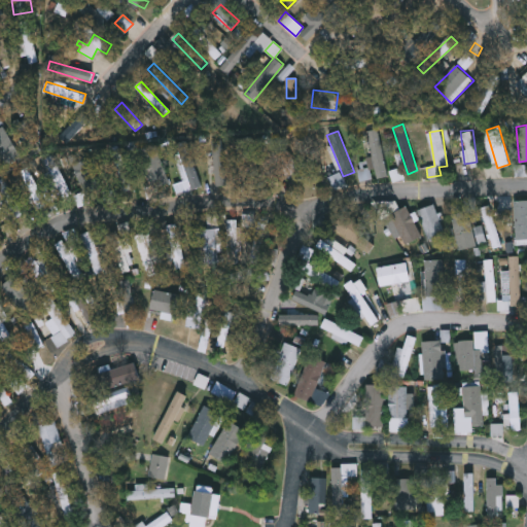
[(306,175),(299,180),(272,142),(280,137),(306,175)]
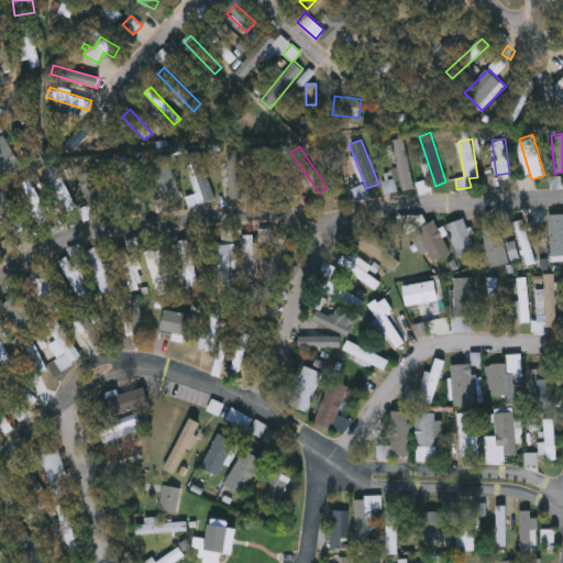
[(256,147),(273,147),(273,188),(256,188),(256,147)]
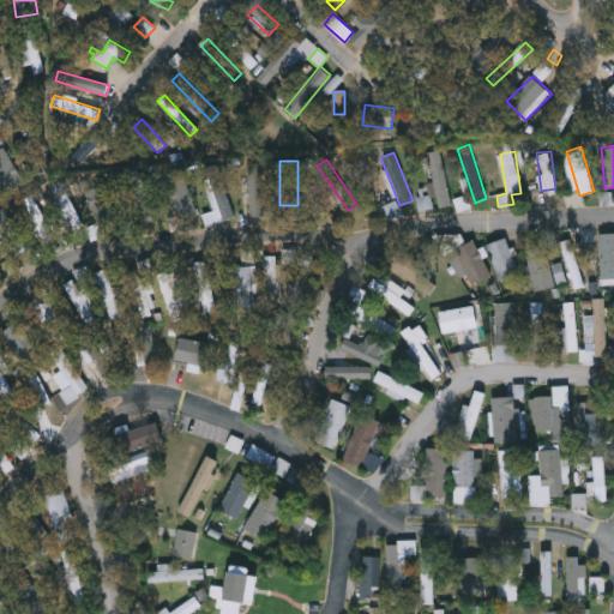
[(209,169),(221,166),(234,216),(222,220),(209,169)]
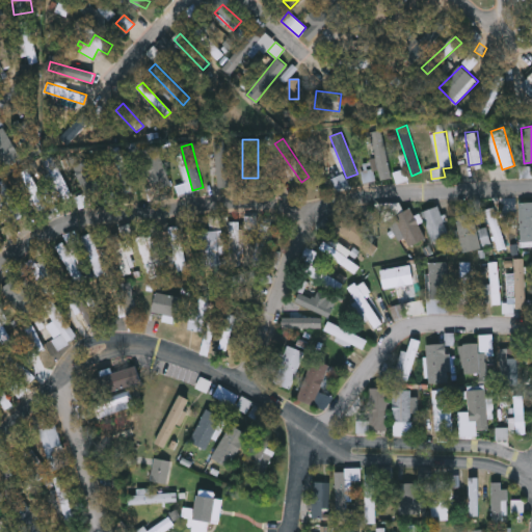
[(154,189),(144,150),(159,147),(168,185),(154,189)]
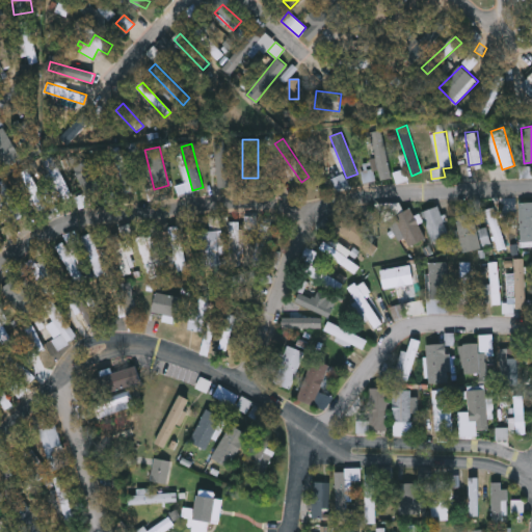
[(133,190),(124,193),(111,151),(121,148),(133,190)]
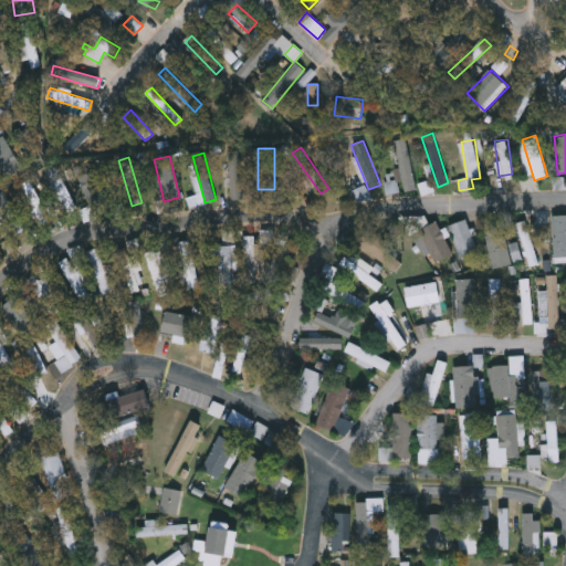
[(80,176),(98,170),(107,200),(88,206),(80,176)]
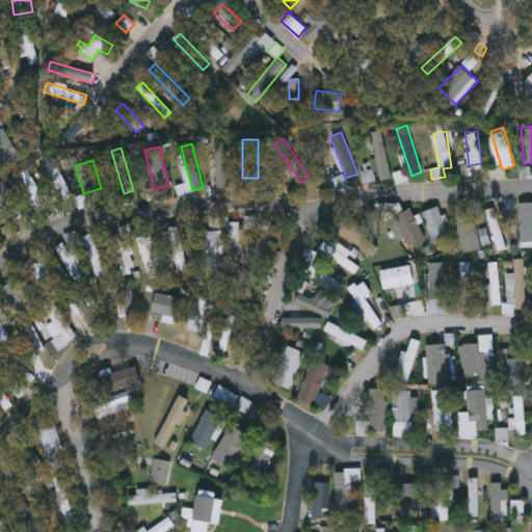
[(333,179),(344,174),(348,184),(338,189),(333,179)]
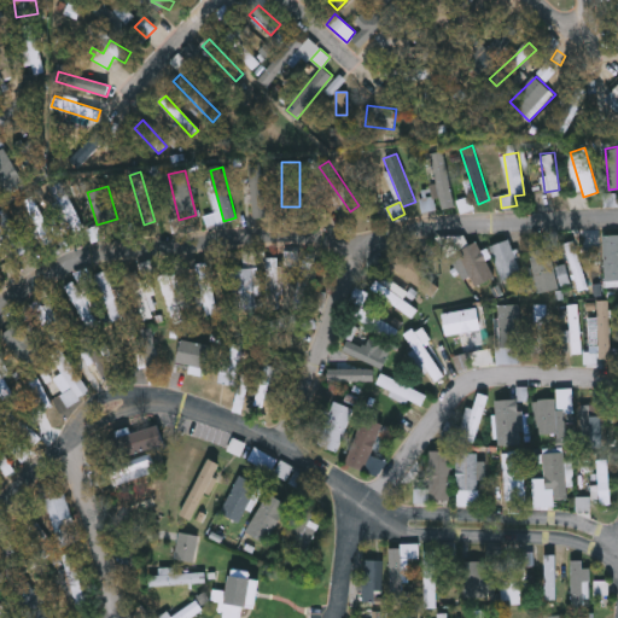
[(617,285),(604,286),(602,234),(617,234),(617,285)]
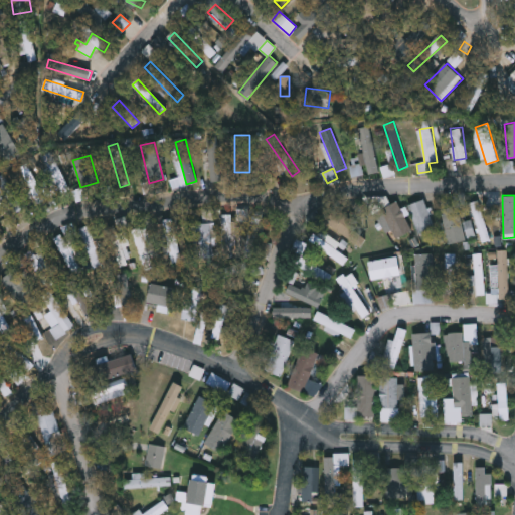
[(435,227),(418,234),(407,205),(423,199),(435,227)]
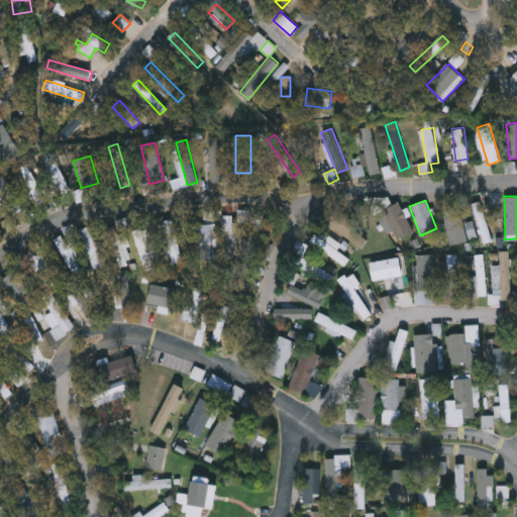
[(471,204),(480,201),(493,240),(484,243),(471,204)]
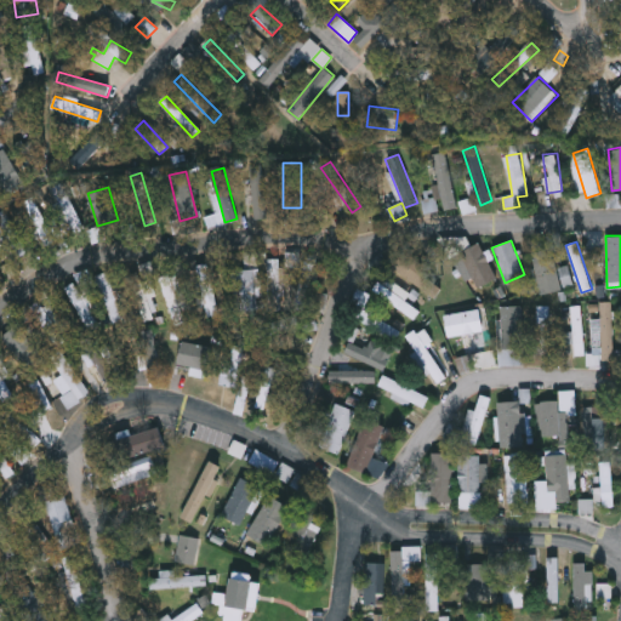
[(530,254),(553,248),(563,288),(541,294),(530,254)]
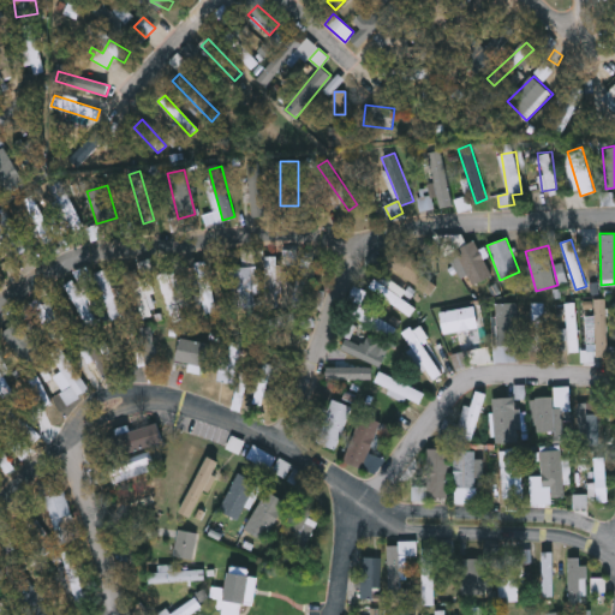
[(423,288),(390,264),(401,250),(434,274),(423,288)]
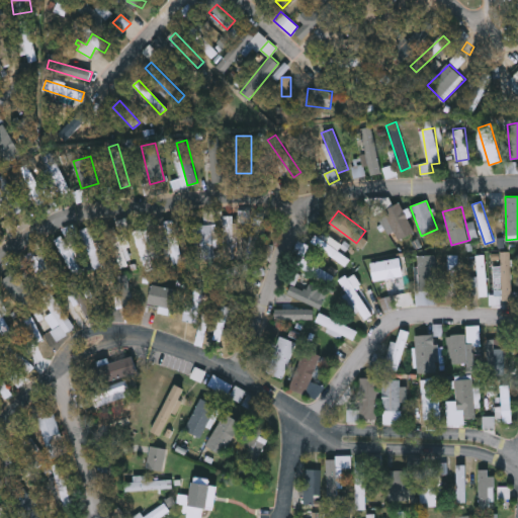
[(266,212),(261,255),(250,254),(255,211),(266,212)]
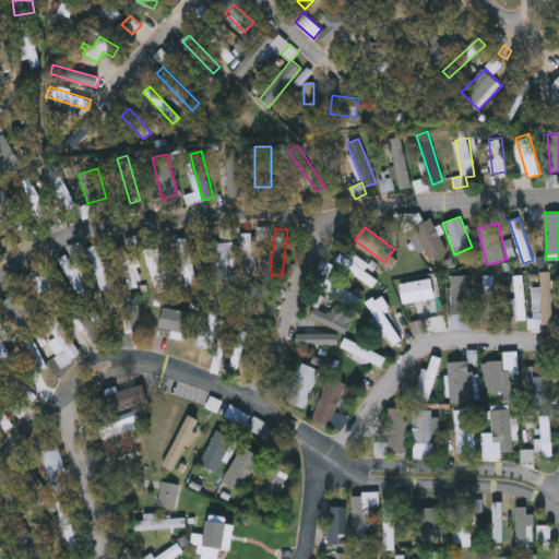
[(241,234),(252,234),(252,280),(241,280),(241,234)]
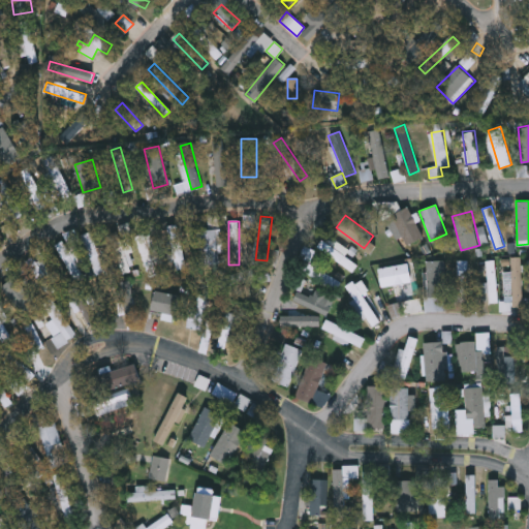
[(167,226),(179,224),(187,267),(176,269),(167,226)]
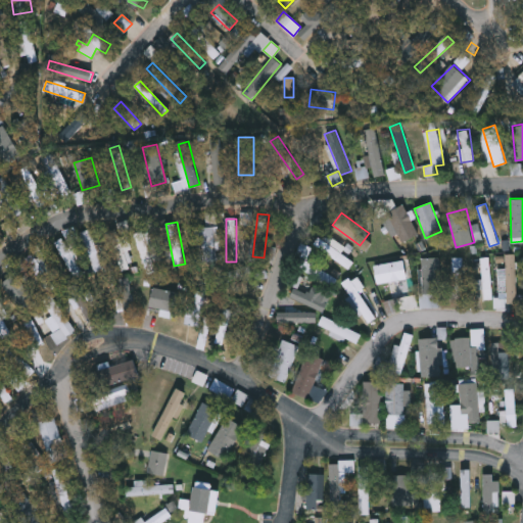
[(206,262),(202,228),(215,227),(220,259),(206,262)]
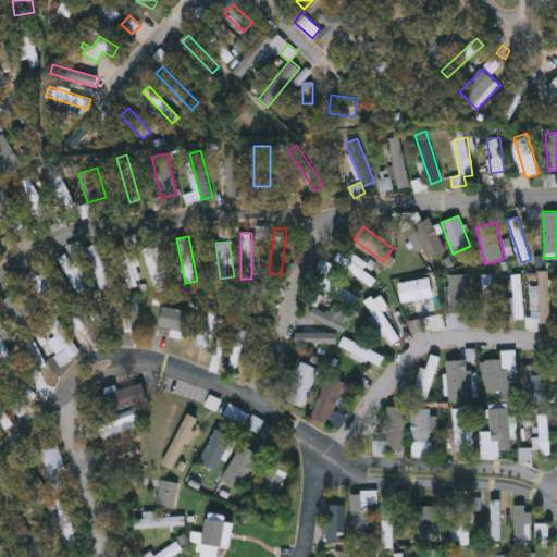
[(75,258),(70,247),(81,243),(85,254),(75,258)]
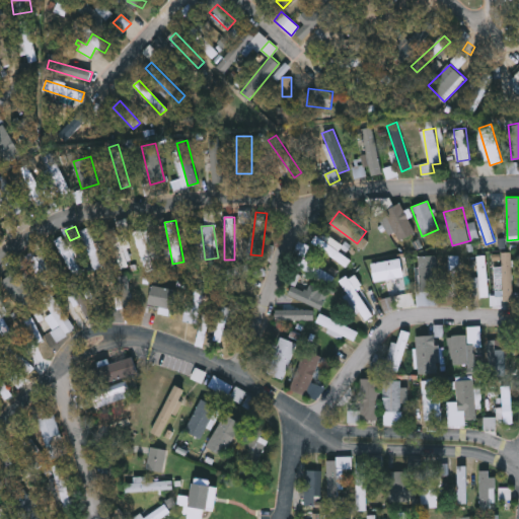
[(135,231),(149,229),(157,269),(144,272),(135,231)]
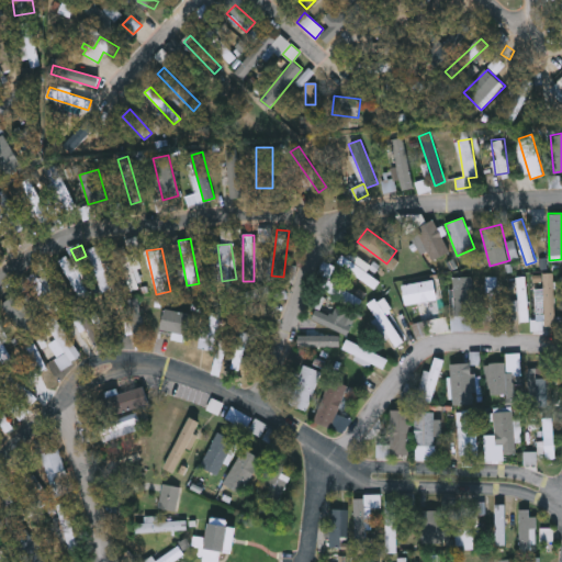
[(136,250),(143,288),(128,291),(121,253),(136,250)]
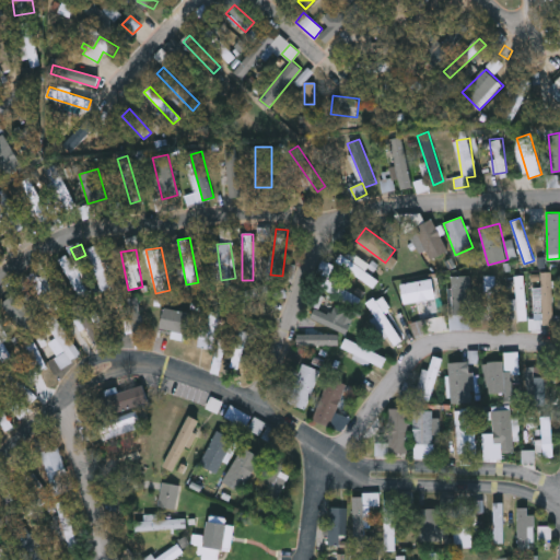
[(58,260),(66,256),(89,293),(82,298),(58,260)]
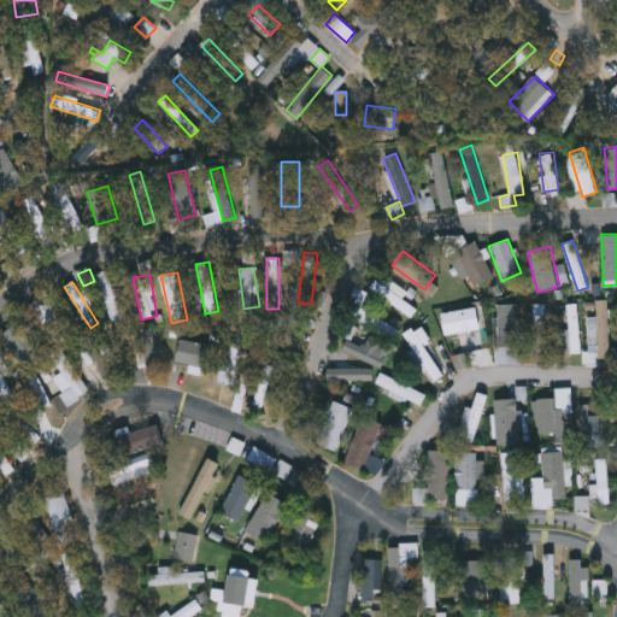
[(366,293),(362,303),(352,298),(357,288),(366,293)]
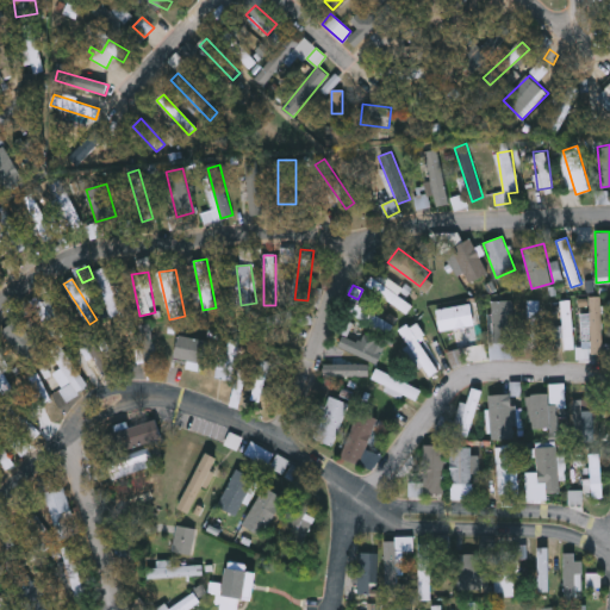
[(101,296),(114,292),(119,313),(107,317),(101,296)]
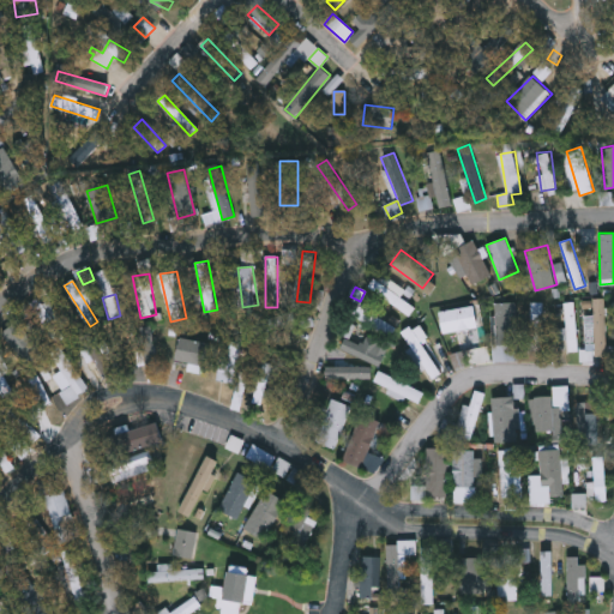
[(68,332),(56,342),(29,306),(40,296),(68,332)]
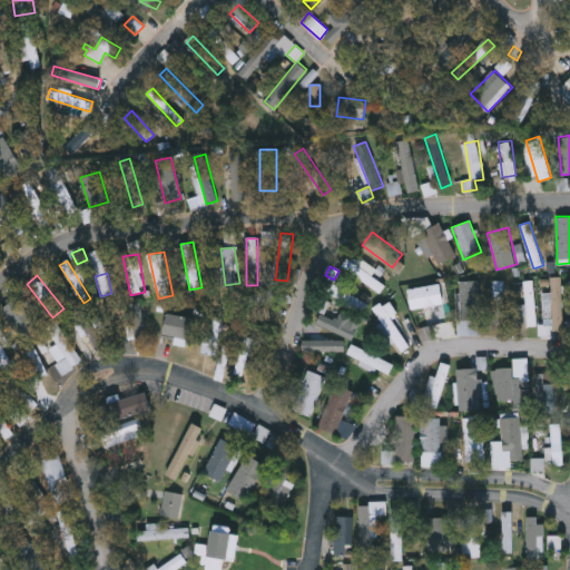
[(562,326),(553,326),(554,335),(543,335),(542,293),(550,293),(550,277),(562,277),(562,326)]
